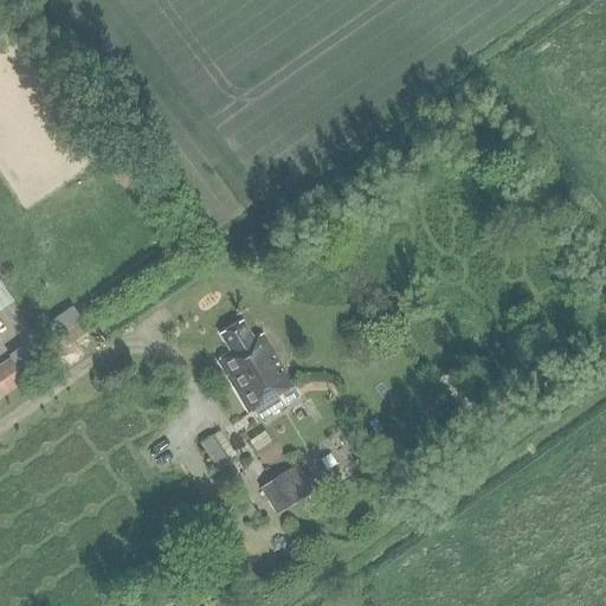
[(0,283),(0,311),(1,313),(21,301),(8,278),(0,283)]
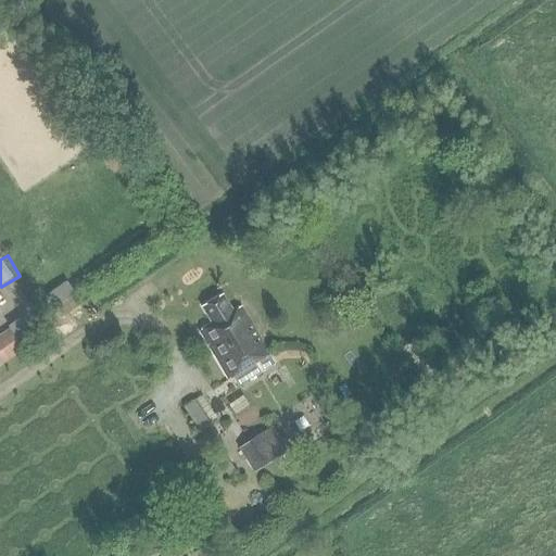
[(59,319),(80,305),(74,295),(52,310),(59,319)]
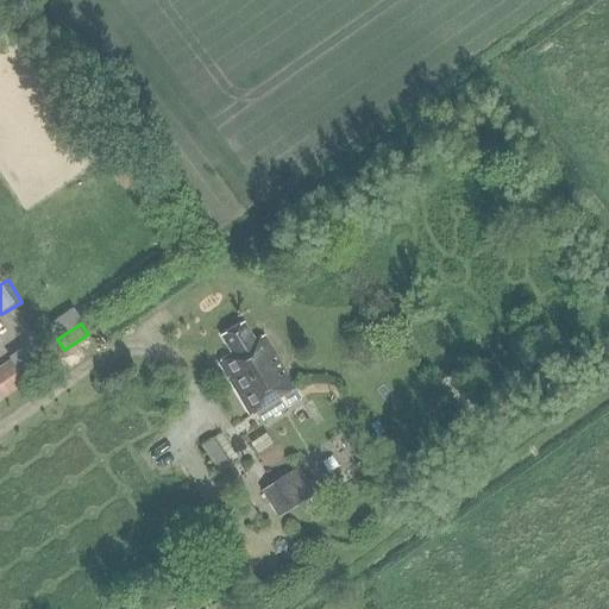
[(218,363),(250,416),(294,389),(263,337),(253,341),(243,324),(220,337),(231,355),(218,363)]
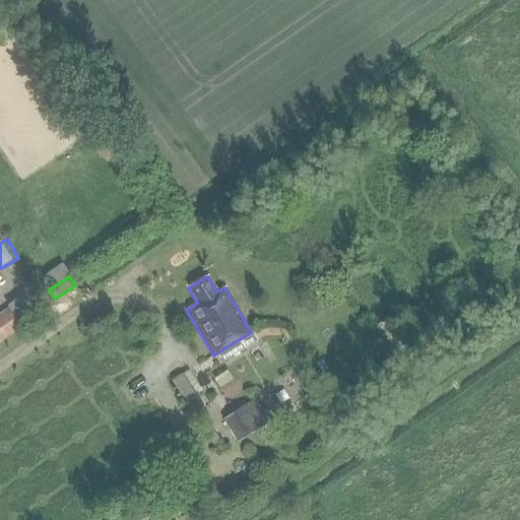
[(18,327),(6,310),(0,314),(0,337),(1,339),(18,327)]
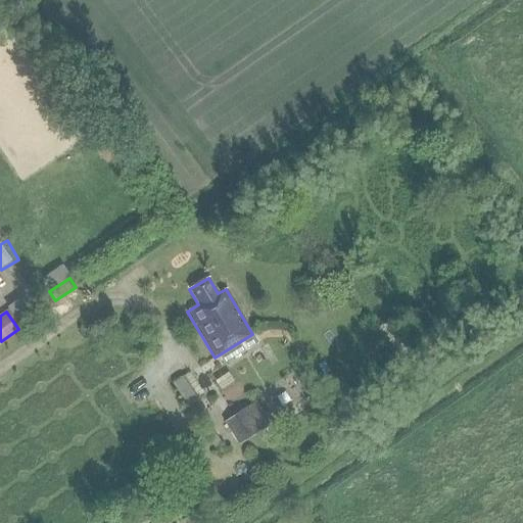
[(216,381),(221,389),(234,380),(229,372),(216,381)]
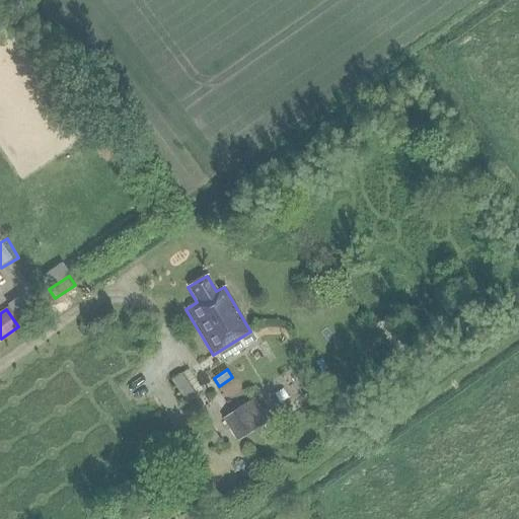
[(205,395),(188,370),(172,381),(188,408),(195,417),(205,411),(201,405),(206,402),(202,397),(205,395)]
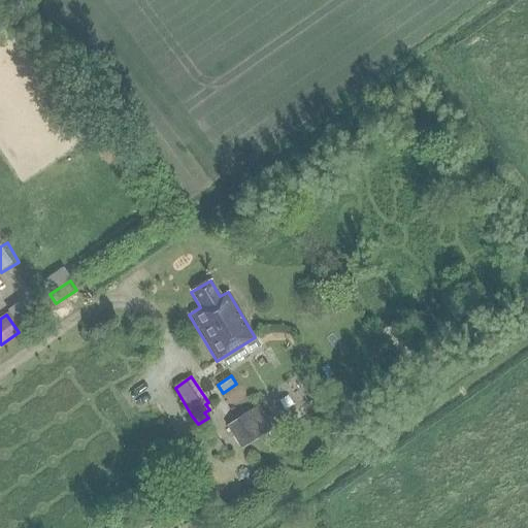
[(239,448),(271,428),(258,406),(226,425),(239,448)]
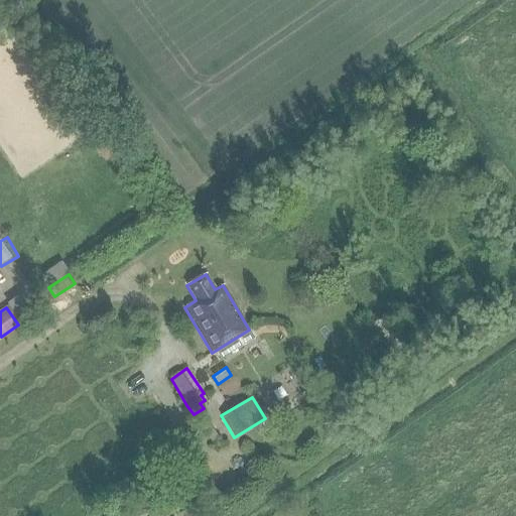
[(208,423),(201,427),(215,448),(222,444),(208,423)]
